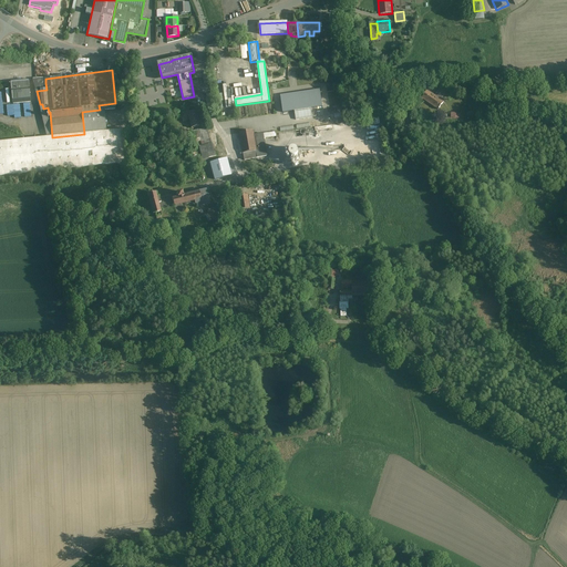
[(30,81),(12,82),(13,100),(18,100),(22,100),(24,99),(31,99),(30,81)]
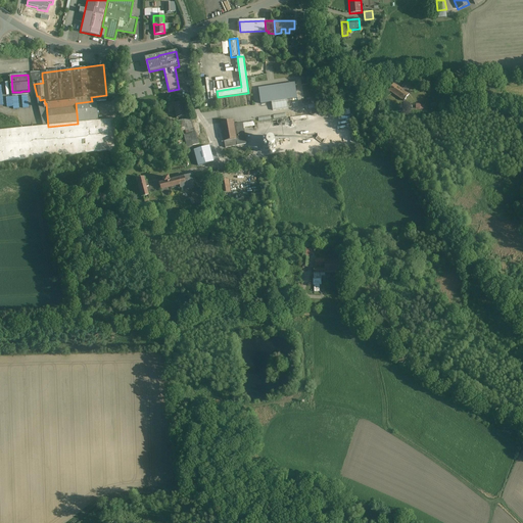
[(258,88),(262,104),(298,98),(295,82),(258,88)]
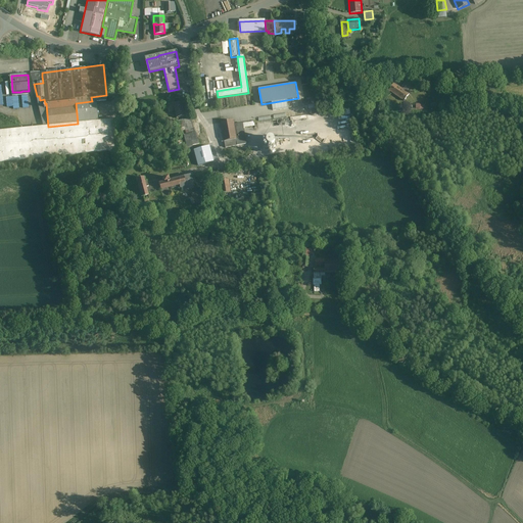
[(407,82),(401,89),(406,92),(411,85),(407,82)]
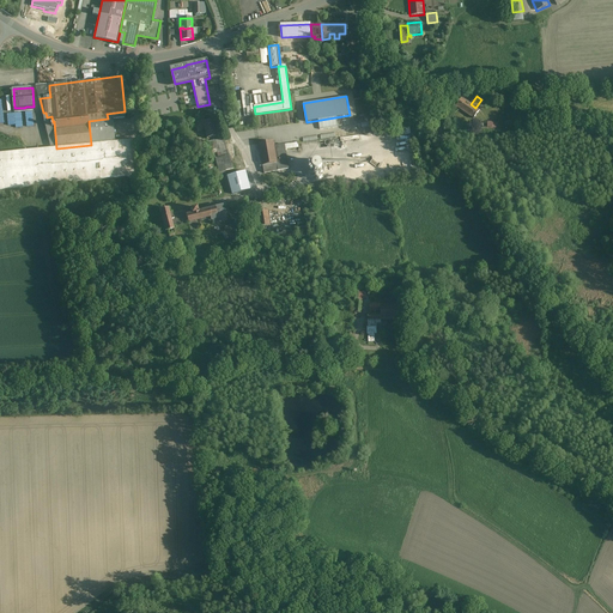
[(442,107),(434,98),(430,101),(436,107),(434,108),(437,111),(442,107)]
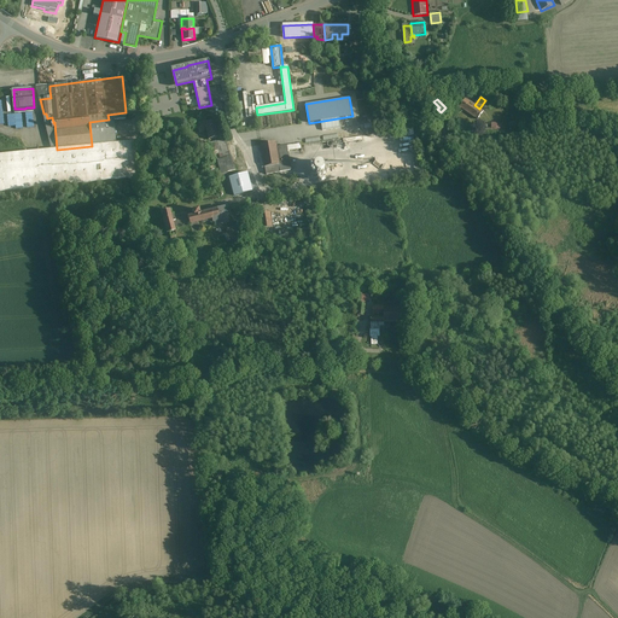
[(474,105),(465,99),(460,108),(468,114),(478,120),(478,118),(483,111),(479,109),(474,105)]
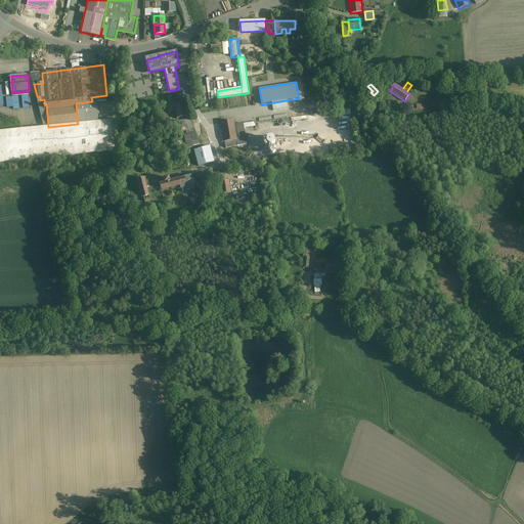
[(92,101),(76,103),(78,124),(48,127),(0,131),(0,161),(117,150),(114,120),(98,122),(96,101),(106,101),(106,95),(91,97),(92,101)]
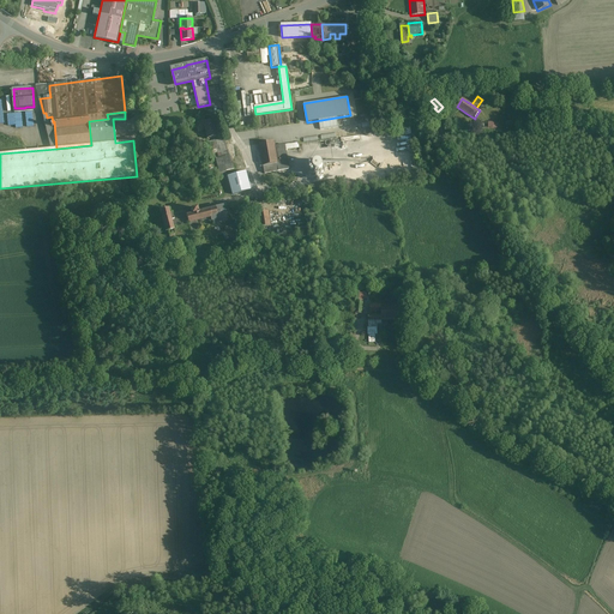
[(216,119),(206,121),(205,119),(197,121),(198,127),(205,125),(208,138),(220,136),(216,119)]
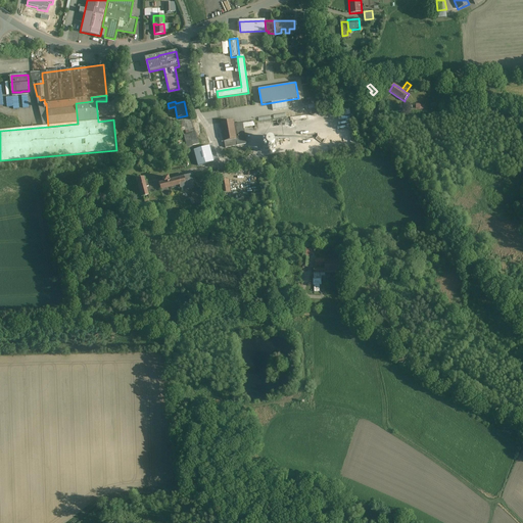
[(191,116),(178,121),(179,124),(183,129),(187,146),(193,144),(199,143),(196,131),(194,132),(191,116)]
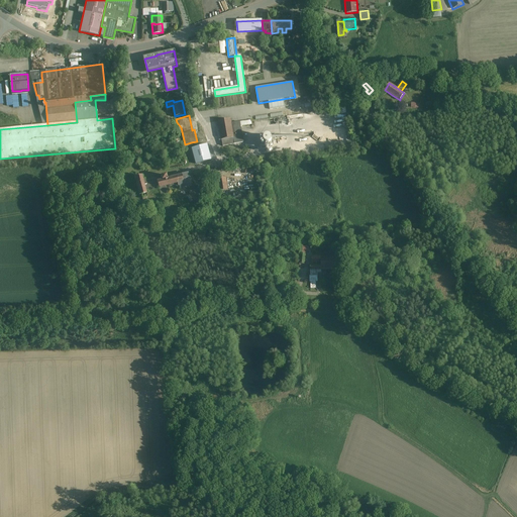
[(231,118),(219,120),(223,145),(243,142),(239,121),(232,123),(231,118)]
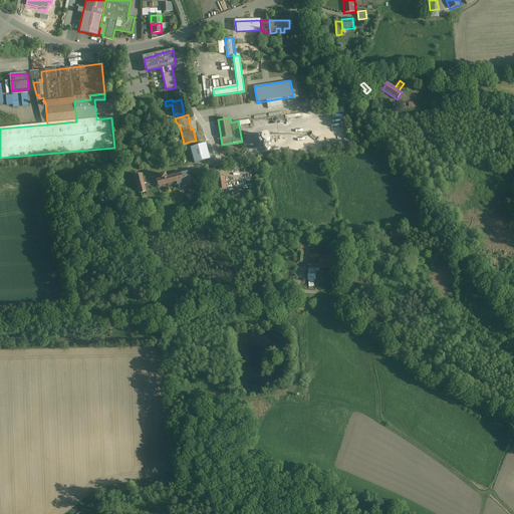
[(318,139),(312,134),(312,132),(303,133),(303,137),(308,136),(316,142),(318,139)]
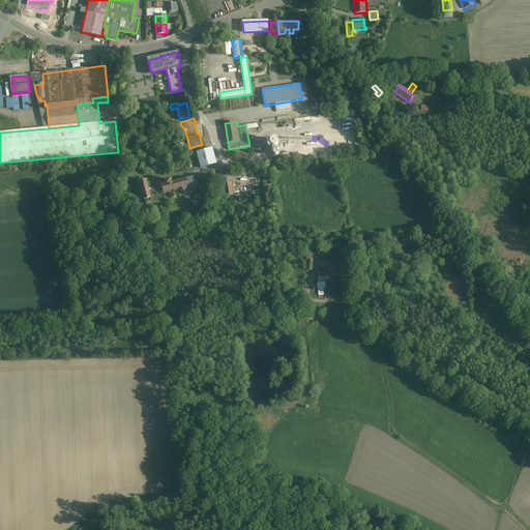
[(277,141),(271,142),(274,157),(280,156),(277,141)]
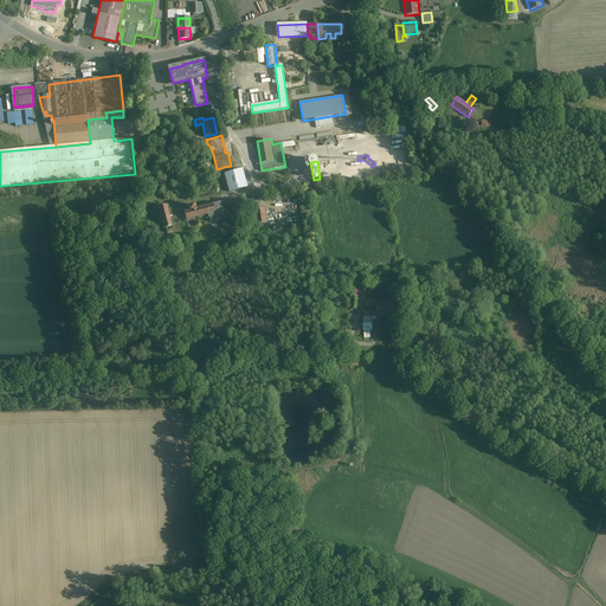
[(231,166),(224,167),(227,180),(226,181),(229,193),(238,191),(232,166),(231,166)]
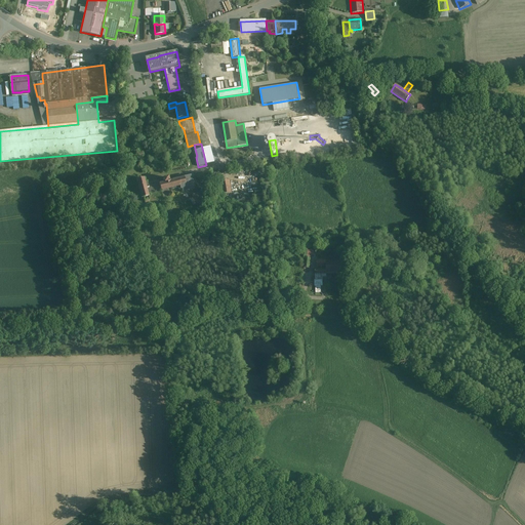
[(191,176),(184,178),(187,188),(192,186),(192,188),(193,187),(193,186),(191,176)]
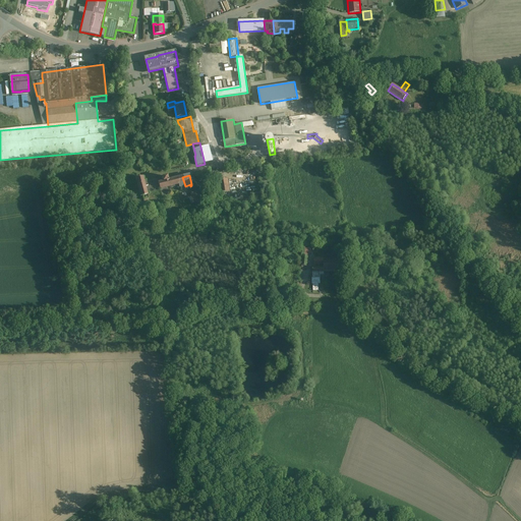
[(167,176),(162,178),(163,182),(158,183),(160,189),(178,184),(179,187),(185,186),(182,177),(168,180),(167,176)]
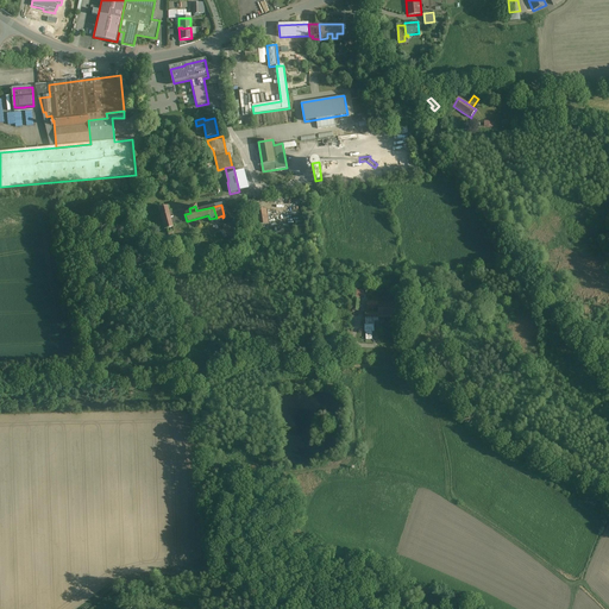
[(167,207),(158,209),(164,231),(165,230),(171,228),(171,225),(169,218),(171,218),(170,212),(168,213),(167,207)]
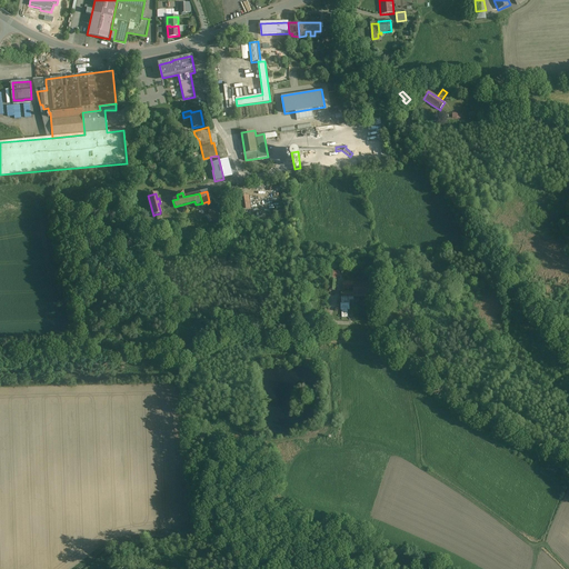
[(249,196),(233,198),(236,211),(250,209),(249,196)]
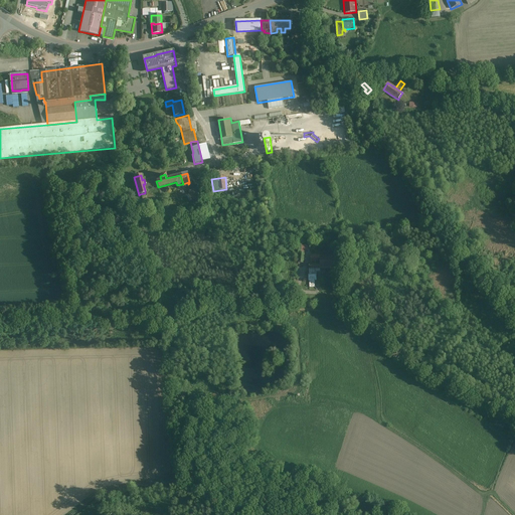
[(145,184),(143,184),(145,190),(158,187),(156,181),(145,184)]
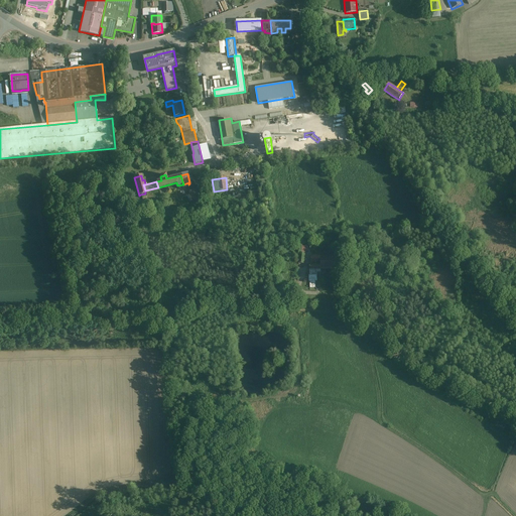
[(336,257),(321,257),(320,257),(312,257),(312,262),(320,262),(320,265),(309,265),(309,270),(311,270),(316,270),(320,270),(336,270),(336,257)]
